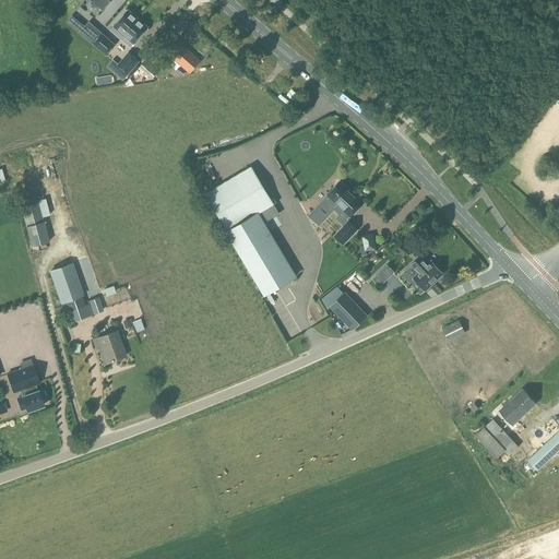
[(108,0),(90,0),(103,11),(110,2),(108,0)]
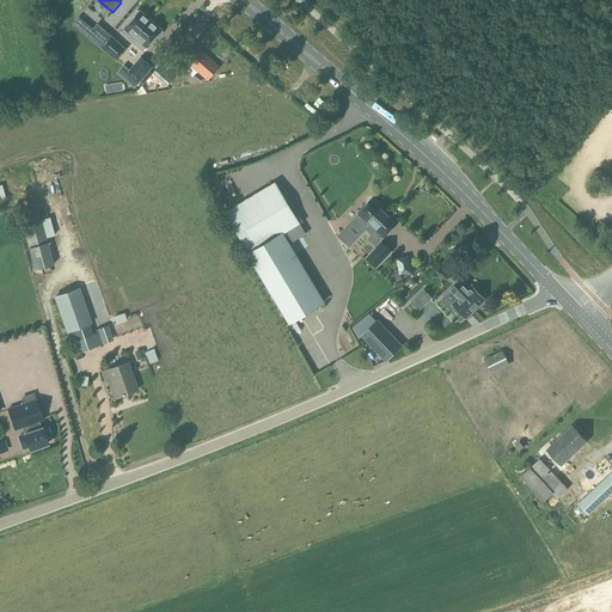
[(126,29),(122,34),(142,51),(147,47),(148,48),(153,43),(152,42),(155,37),(157,38),(163,32),(160,31),(161,30),(140,12),(140,13),(138,11),(133,17),(134,19),(130,24),(128,22),(124,28),(126,29)]
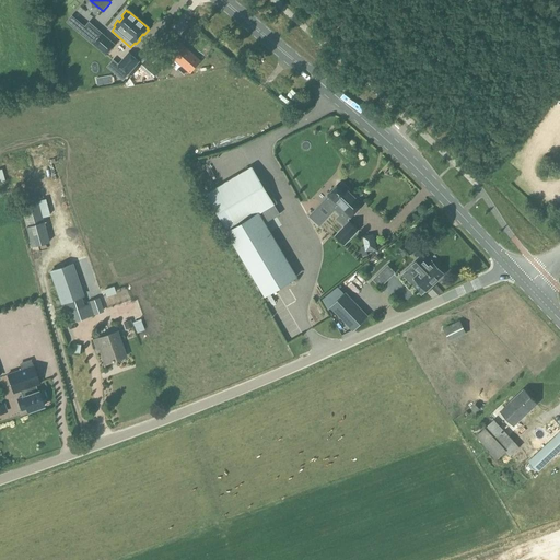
[(94,44),(106,55),(115,45),(103,34),(94,44)]
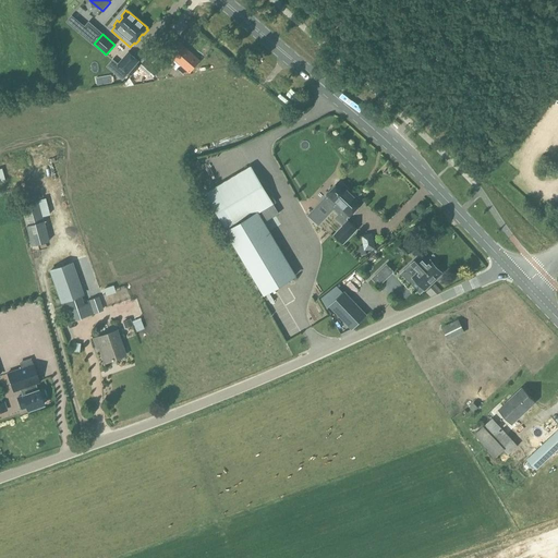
[(196,58),(177,40),(165,53),(187,74),(198,61),(196,59),(196,58)]
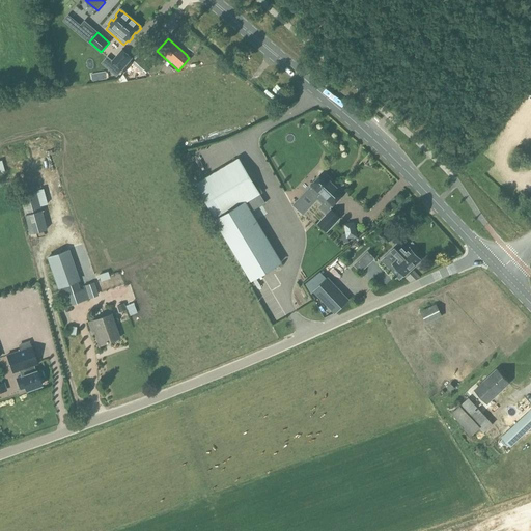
[(132,63),(144,75),(152,67),(145,61),(154,53),(144,45),(136,54),(138,56),(132,63)]
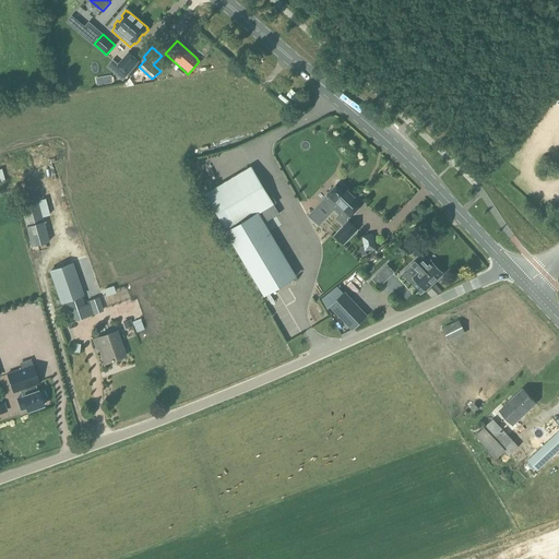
[(129,52),(118,66),(128,73),(139,61),(129,52)]
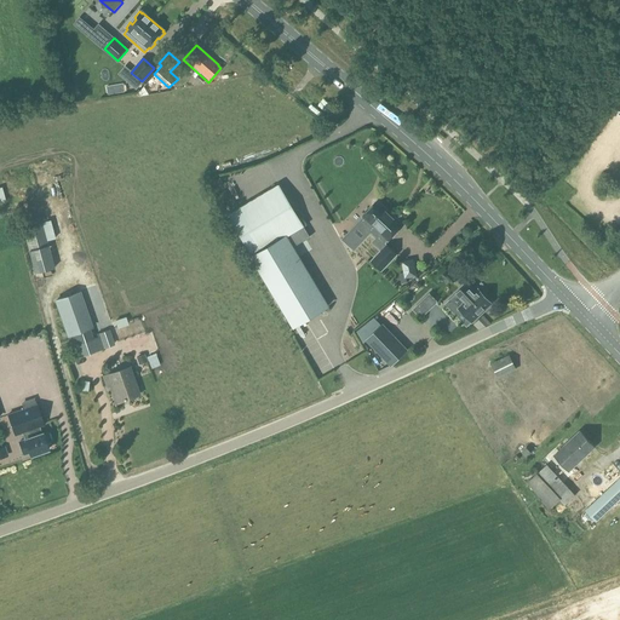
[(291,248),(309,237),(280,188),(230,217),(296,326),(327,308),(291,248)]
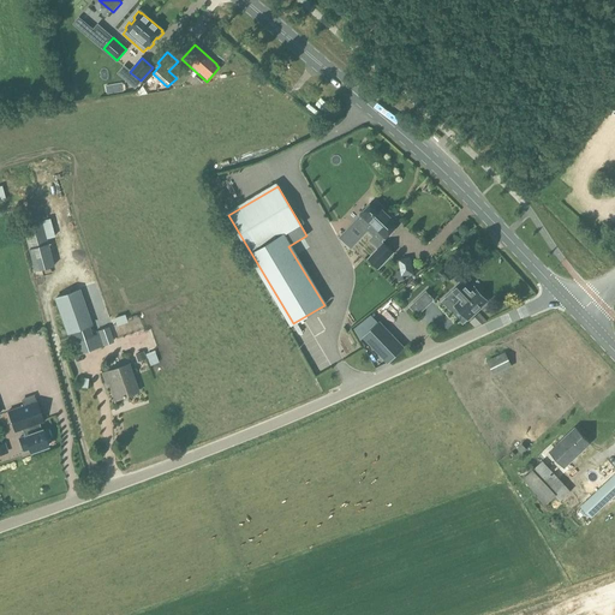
[(310,207),(339,238),(354,224),(326,192),(310,207)]
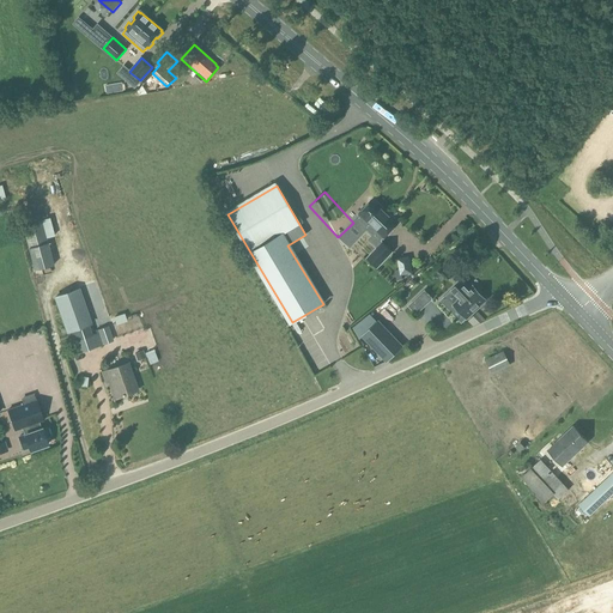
[(360,214),(356,219),(374,235),(370,240),(378,247),(369,258),(378,266),(392,252),(380,240),(383,236),(384,237),(399,222),(374,199),(359,213),(360,214)]
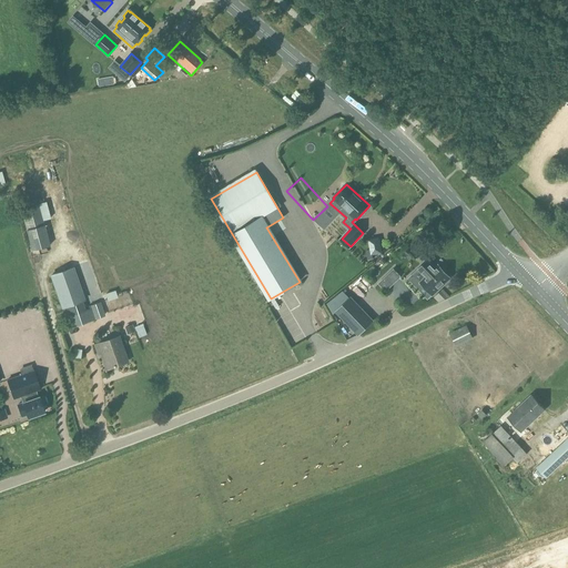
[(42,214),(23,219),(32,252),(50,245),(42,214)]
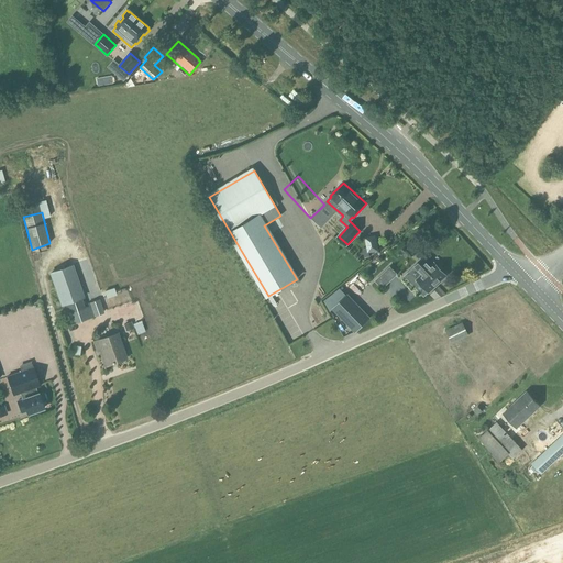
[(307,234),(313,229),(307,221),(300,228),(307,234)]
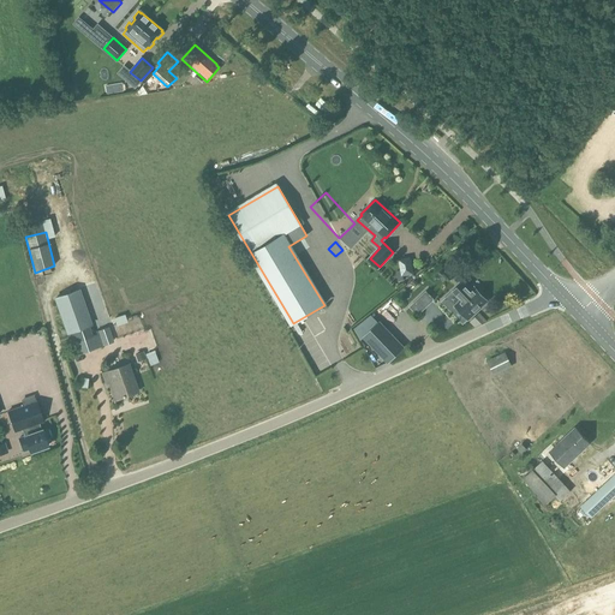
[(334,257),(321,269),(330,280),(344,268),(334,257)]
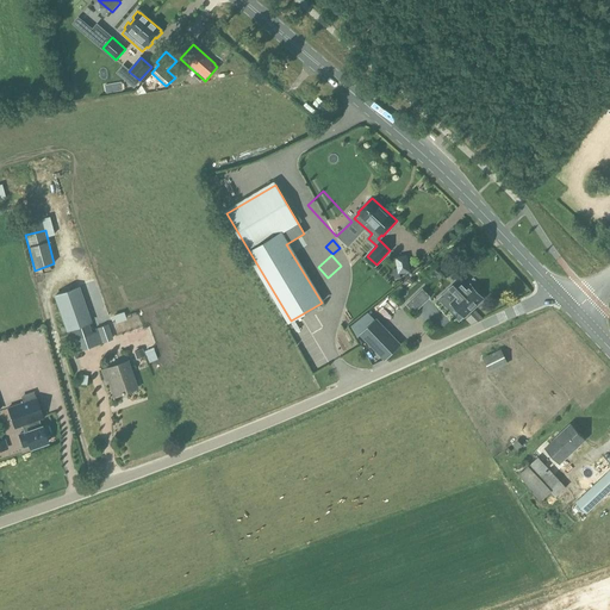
[(408,255),(397,257),(400,272),(410,271),(408,255)]
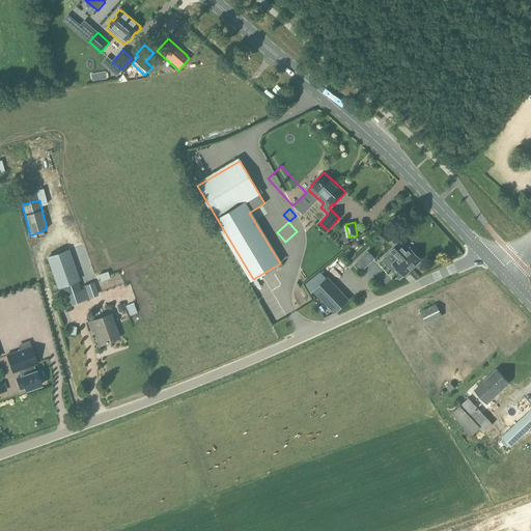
[(392,226),(380,235),(388,247),(400,238),(392,226)]
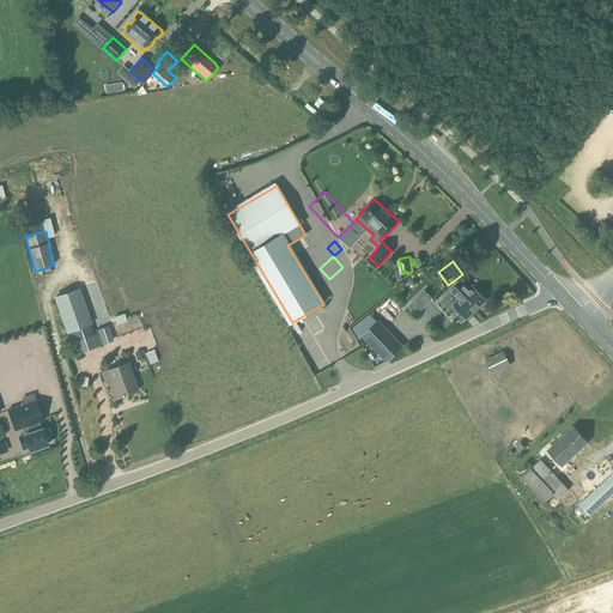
[(459,298),(453,304),(467,319),(486,301),(472,286),(469,287),(465,283),(454,293),(459,298)]
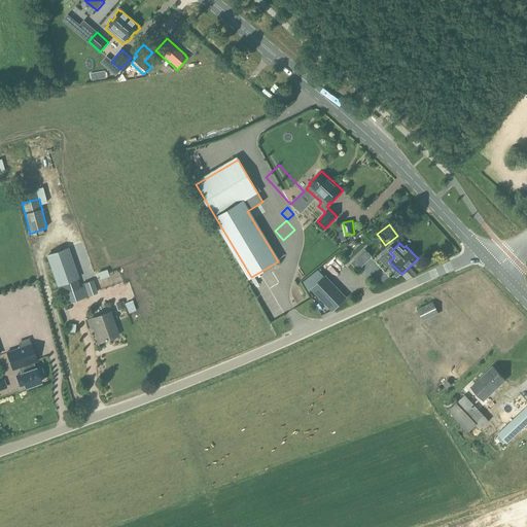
[(79,258),(51,268),(65,306),(99,293),(95,280),(89,282),(79,258)]
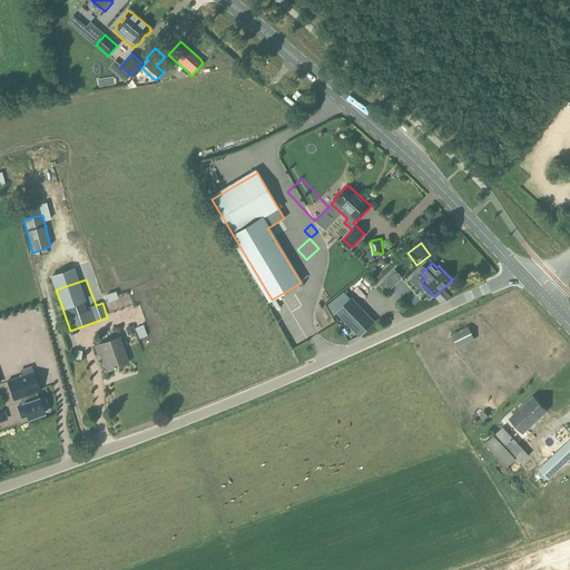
[(435,298),(440,303),(450,298),(443,292),(435,298)]
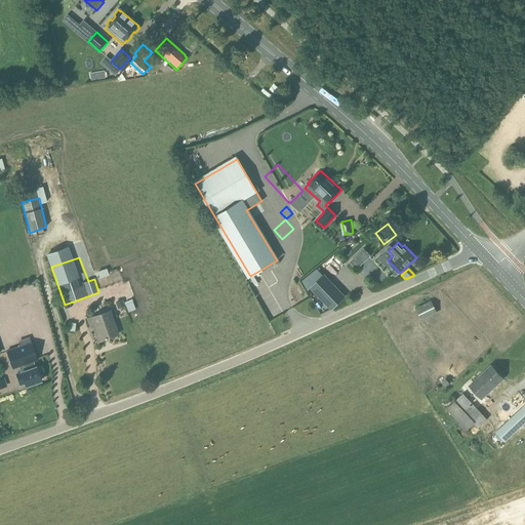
[(312,288),(331,309),(344,297),(324,276),(312,288)]
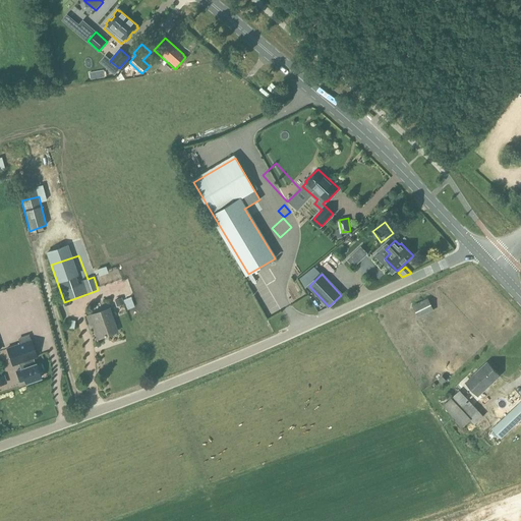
[(38,286),(36,287),(35,284),(27,286),(33,299),(42,296),(38,286)]
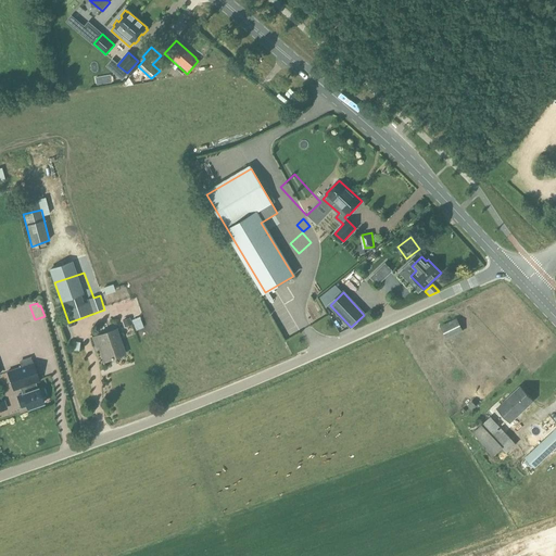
[(121,318),(129,316),(133,325),(140,321),(137,312),(128,315),(127,311),(118,313),(121,318)]
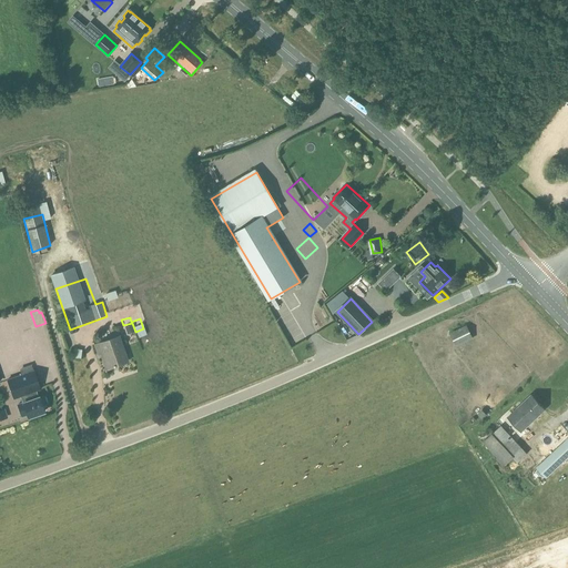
[(467,327),(450,334),(456,346),(472,338),(467,327)]
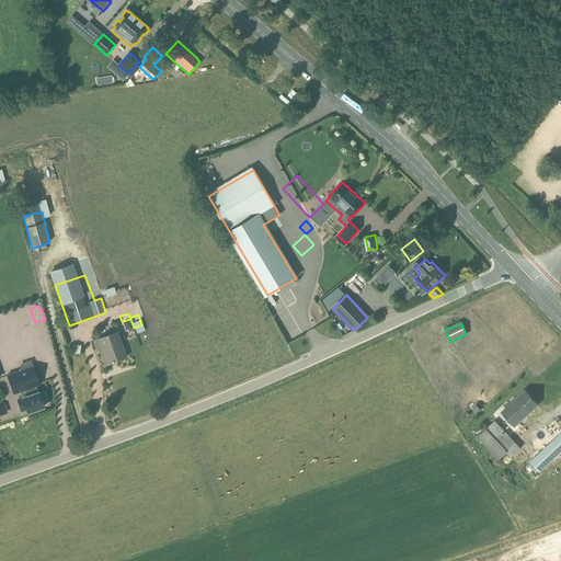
[(117,332),(94,341),(98,351),(101,350),(103,354),(101,354),(104,365),(126,357),(117,332)]
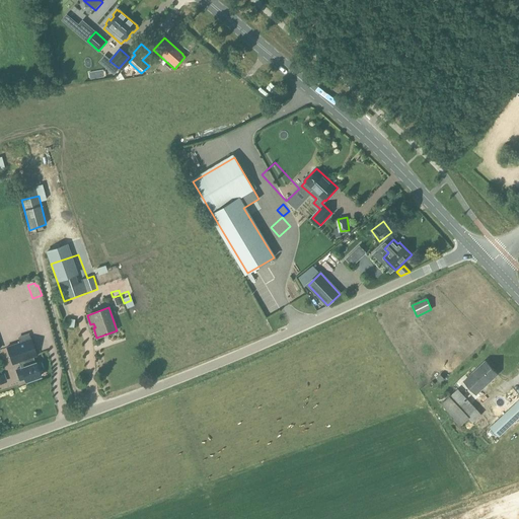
[(374,330),(374,322),(359,322),(359,331),(374,330)]
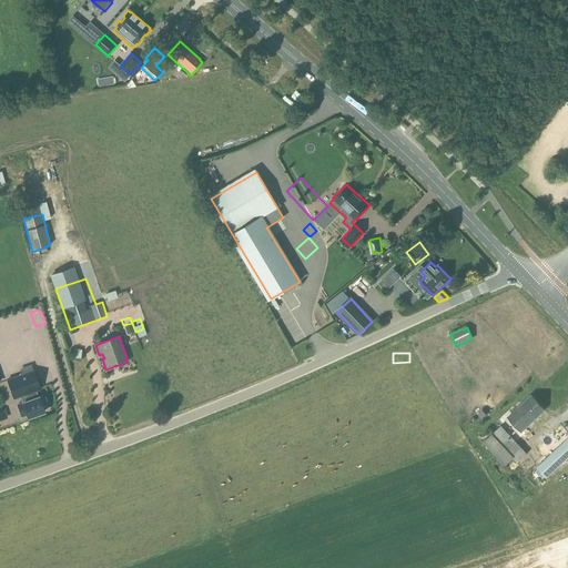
[(33,371),(7,378),(13,398),(21,396),(36,392),(40,391),(33,371)]
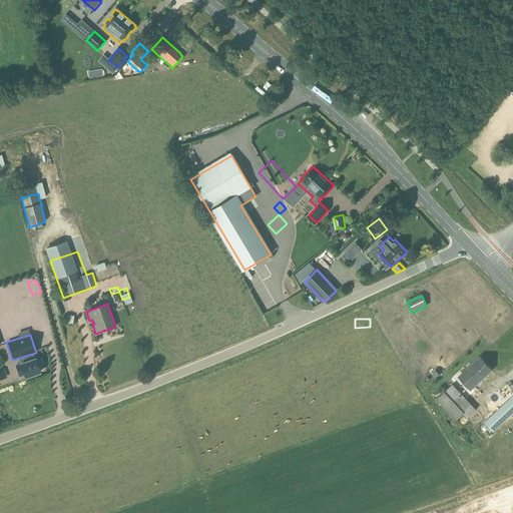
[(134,354),(144,345),(135,335),(125,344),(134,354)]
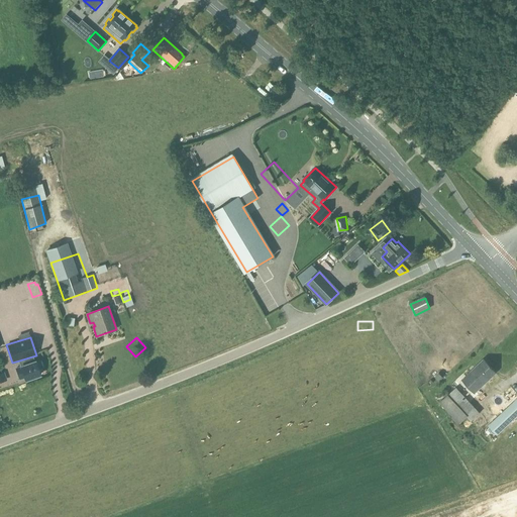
[(32,356),(19,360),(21,368),(17,370),(20,380),(25,379),(26,382),(39,377),(32,356)]
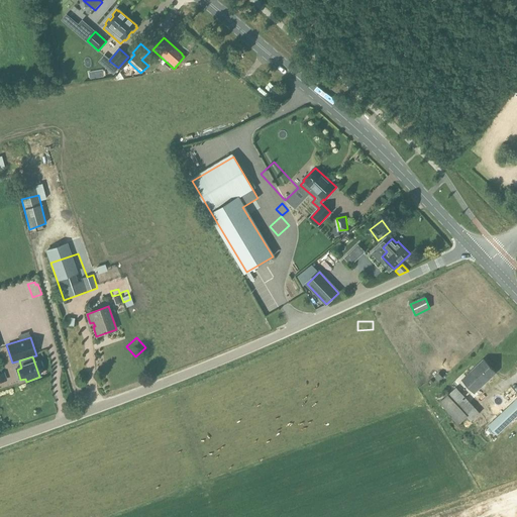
[(484,358),(461,380),(475,393),(496,373),(484,358)]
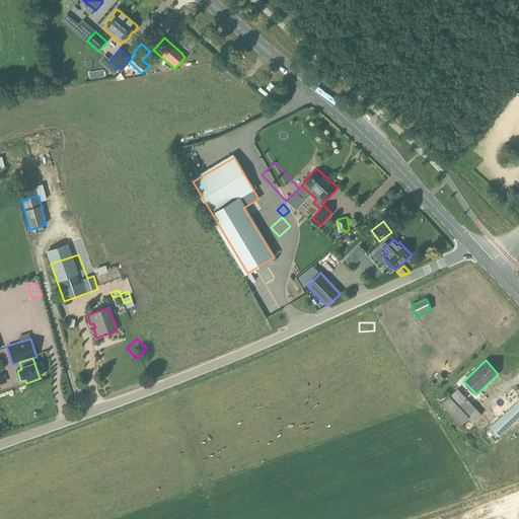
[(458,389),(441,404),(461,426),(468,419),(472,423),(482,415),(458,389)]
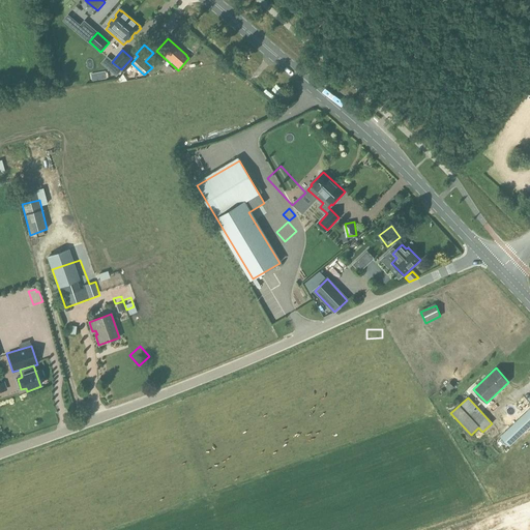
[(529,408),(500,436),(509,446),(529,427),(529,408)]
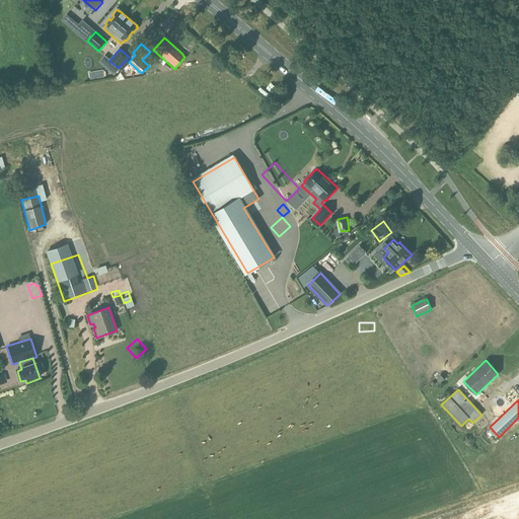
[(476,439),(479,443),(492,436),(485,425),(476,430),(480,436),(476,439)]
